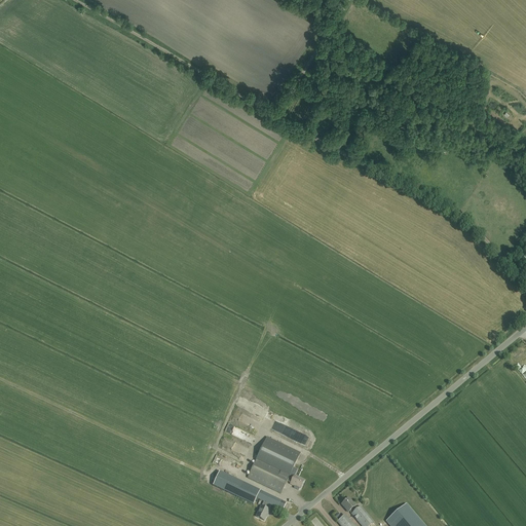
[(284,68),(280,72),(288,77),(292,71),(289,68),(287,70),(284,68)]
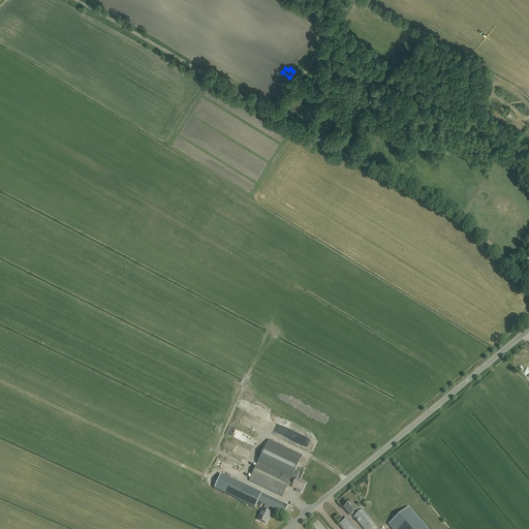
[(322,100),(327,94),(315,87),(311,94),(322,100)]
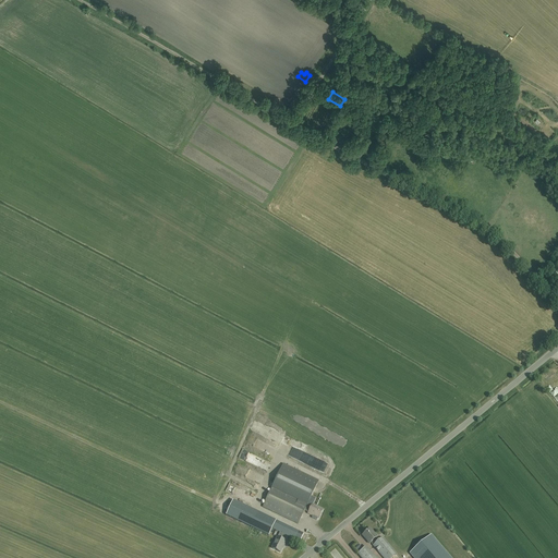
[(289,97),(284,104),(291,107),(294,100),(289,97)]
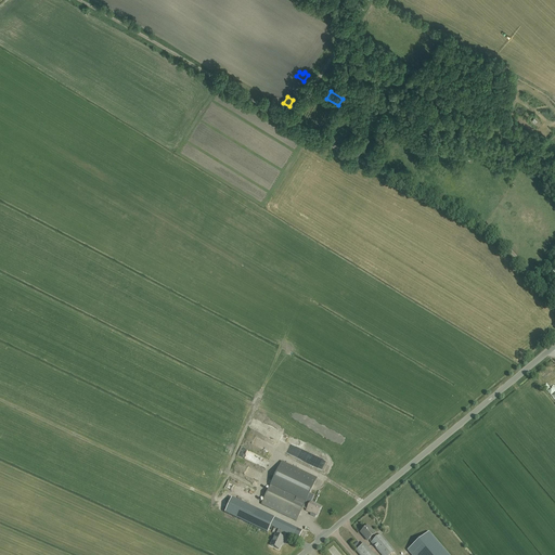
[(253,464),(257,456),(240,448),(236,455),(253,464)]
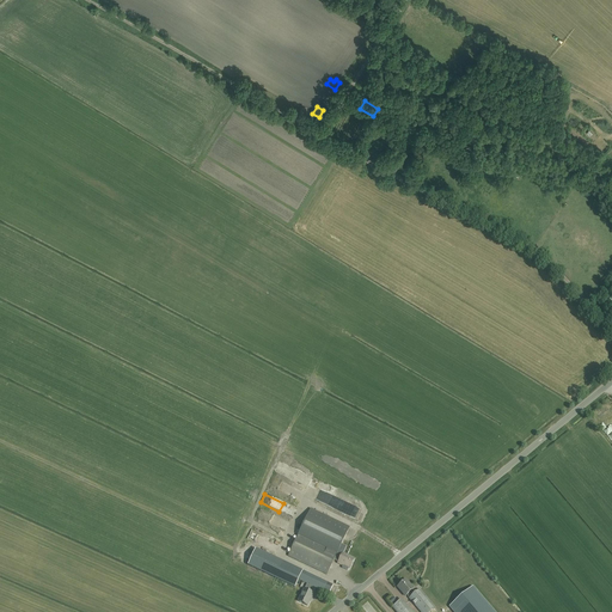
[(283,503),(280,513),(293,518),(295,508),(283,503)]
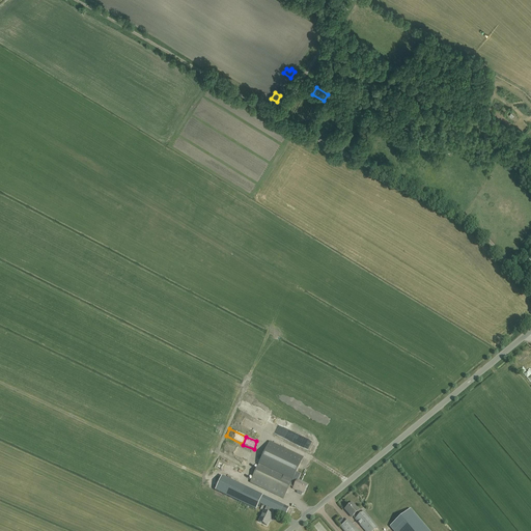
[(304,457),(270,441),(250,482),(283,498),(289,485),(294,487),(292,488),(296,490),(298,491),(297,493),(301,495),(302,493),(303,493),(307,484),(297,480),(300,474),(297,472),(304,457)]
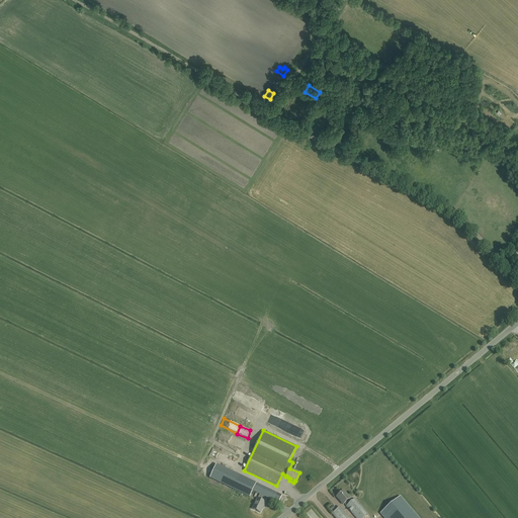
[(270,490),(217,464),(209,479),(233,490),(235,485),(247,491),(248,489),(260,494),(266,497),(270,490)]
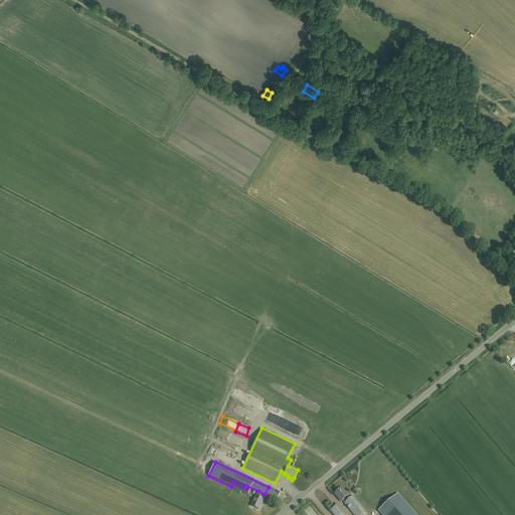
[(273,498),(276,491),(269,487),(265,494),(266,495),(273,498)]
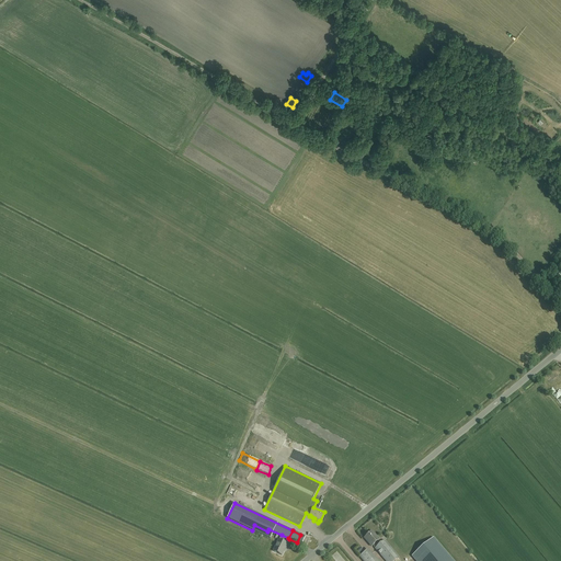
[(381,542),(371,531),(364,538),(371,547),(373,545),(385,560),(395,560),(399,558),(385,540),(381,542)]
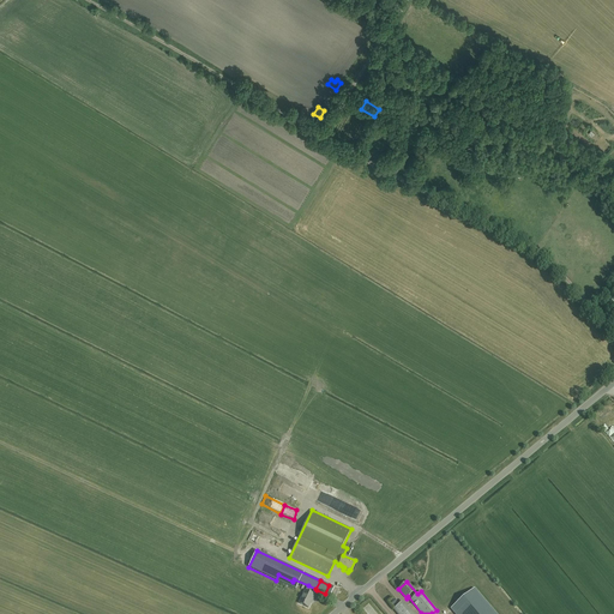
[(314,595),(317,590),(315,589),(308,585),(305,591),(299,603),(308,608),(312,600),(313,600),(314,595)]
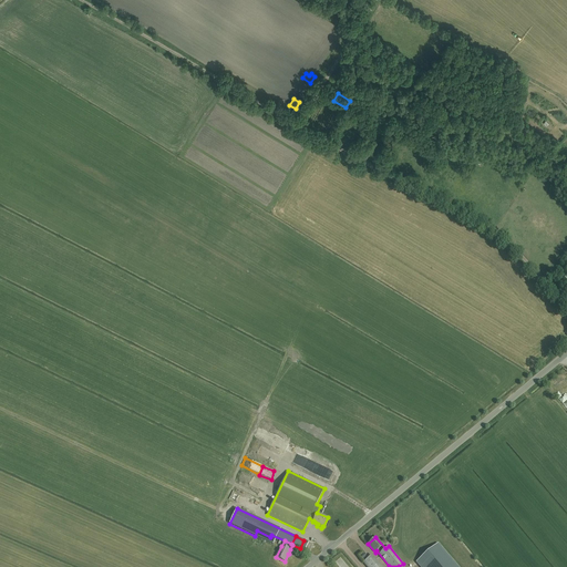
[(457,566),(439,544),(416,563),(420,566),(457,566)]
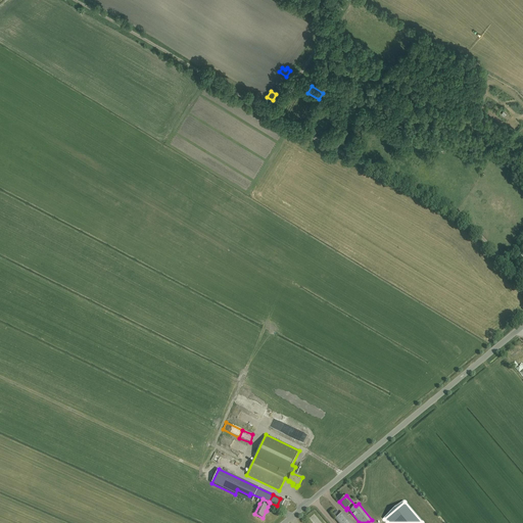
[(351,522),(343,512),(335,518),(339,522),(351,522)]
